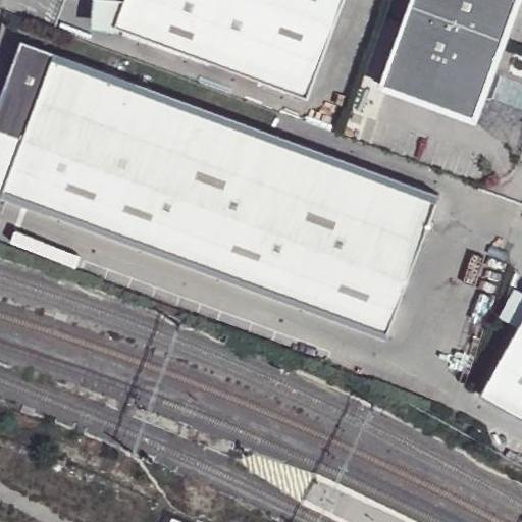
[(121,0),(90,0),(89,18),(114,22),(121,0)]
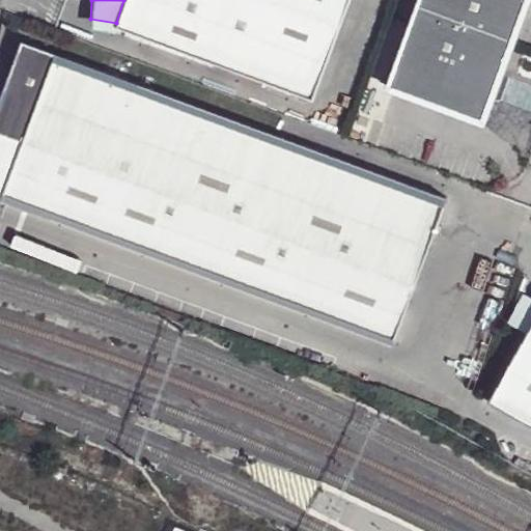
[(313,96),(350,0),(123,0),(116,23),(313,96)]
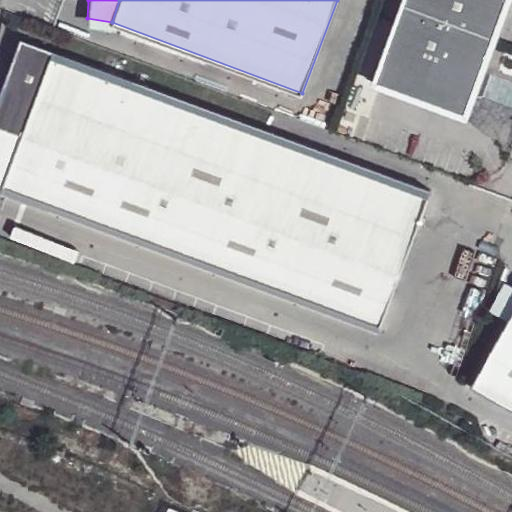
[(508,0),(401,0),(371,83),(465,118),(508,0)]
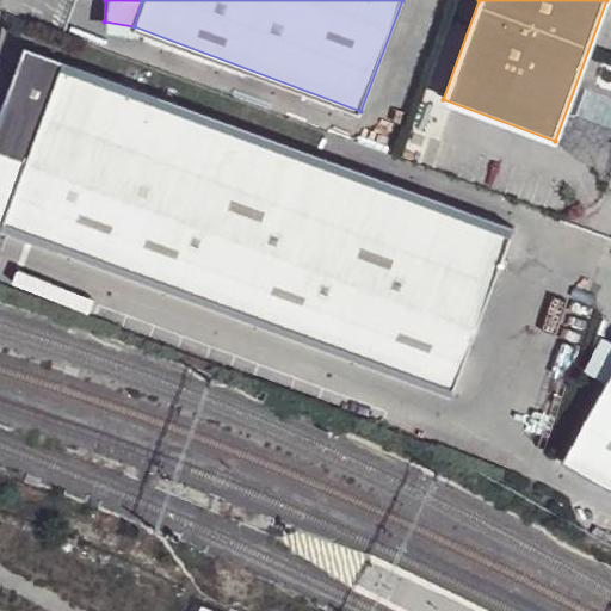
[(42,68),(49,51),(26,42),(19,60),(42,68)]
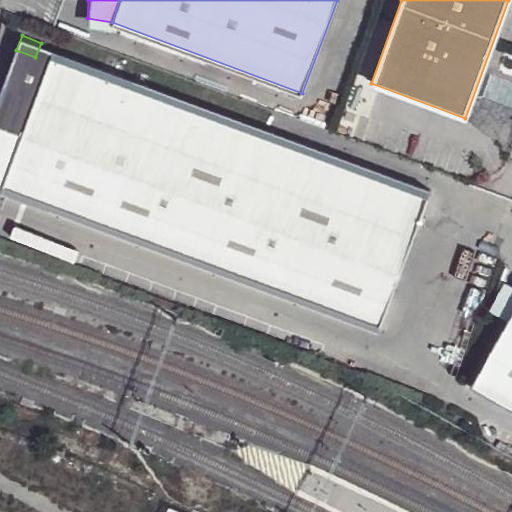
[(190,260),(238,118),(41,43),(35,57),(16,50),(0,92),(0,112),(27,123),(2,188),(190,260)]
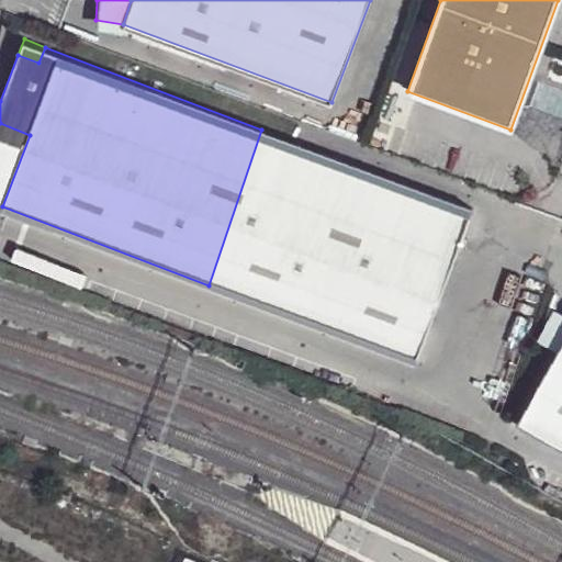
[(30,135),(0,123),(0,205),(2,206),(30,135)]
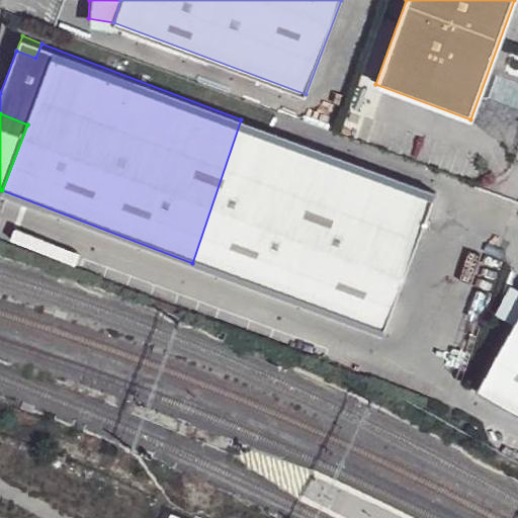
[(382,334),(435,192),(241,119),(192,263),(382,334)]
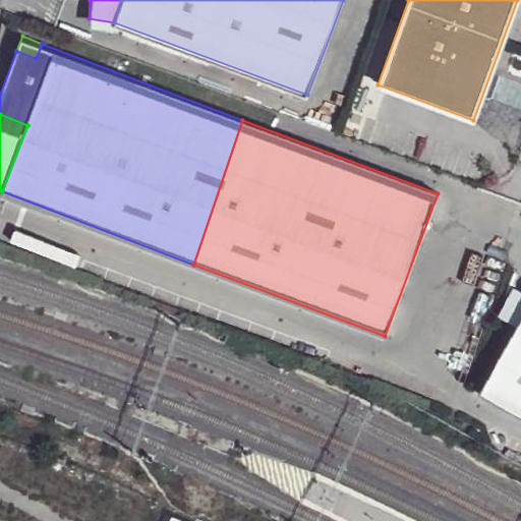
[(520,317),(479,393),(520,415),(520,317)]
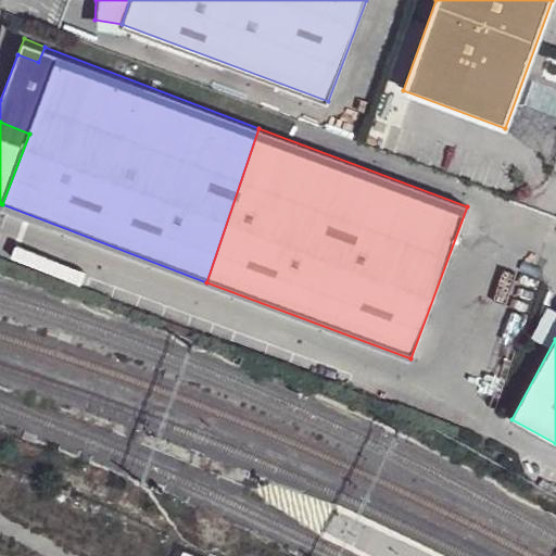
[(206,555),(185,546),(180,555),(206,555)]
